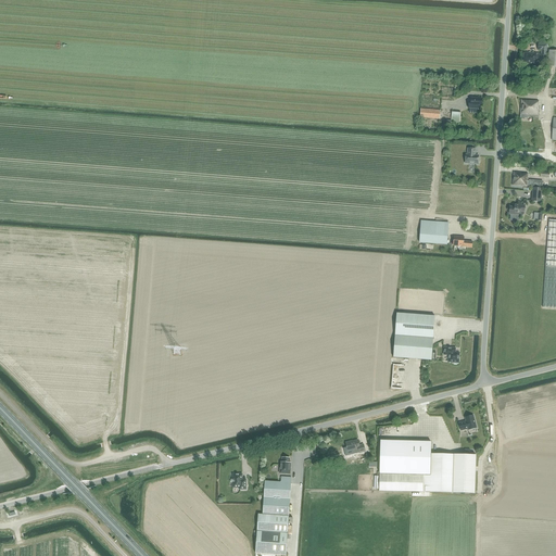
[(541,50),(541,55),(547,57),(547,45),(538,45),(538,50),(541,50)]
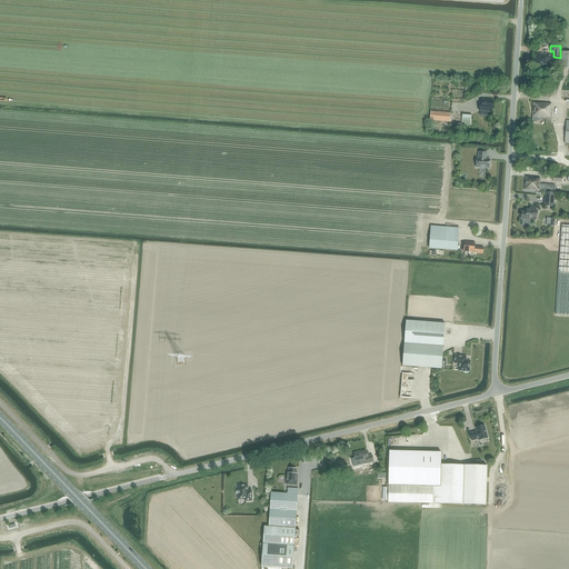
[(549,56),(549,55),(537,55),(536,68),(548,68),(548,65),(549,65),(549,60),(551,60),(551,56),(549,56)]
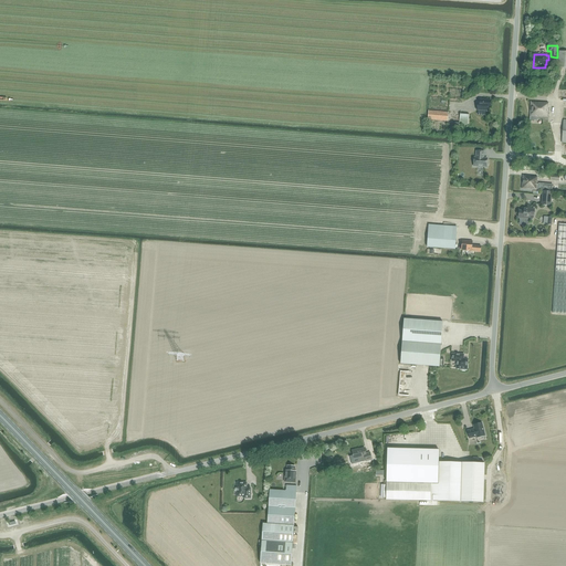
[(478,103),(477,111),(488,112),(488,108),(491,108),(491,101),(480,100),(480,104),(478,103)]
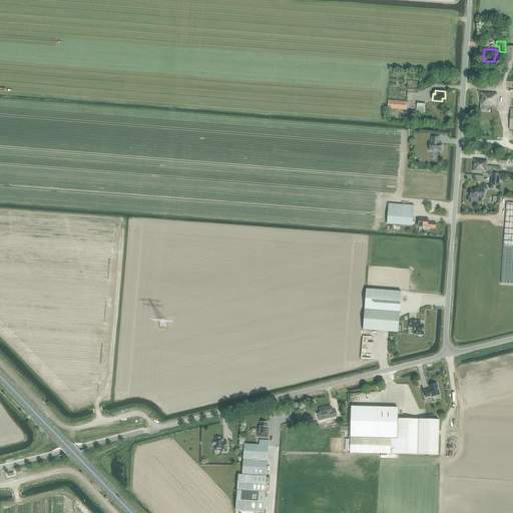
[(497,93),(481,92),(480,109),(487,109),(487,107),(497,108),(498,97),(497,97),(497,93)]
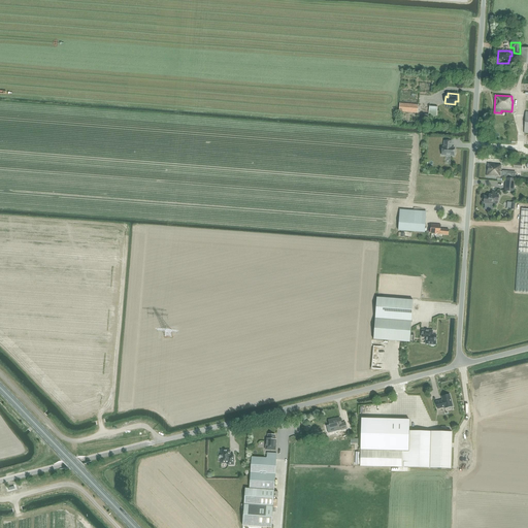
[(400,103),(399,111),(418,113),(418,105),(400,103)]
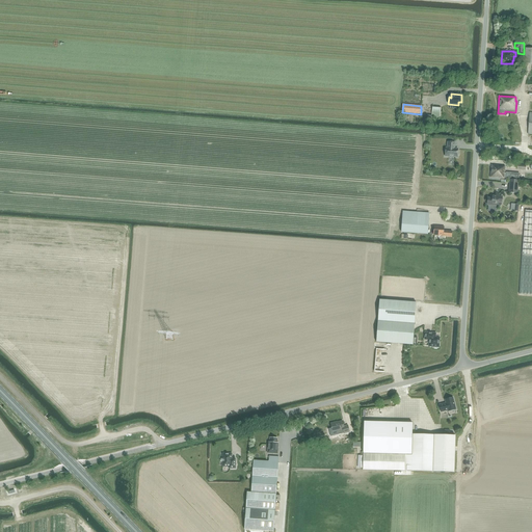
[(432,107),(432,116),(440,116),(441,107),(432,107)]
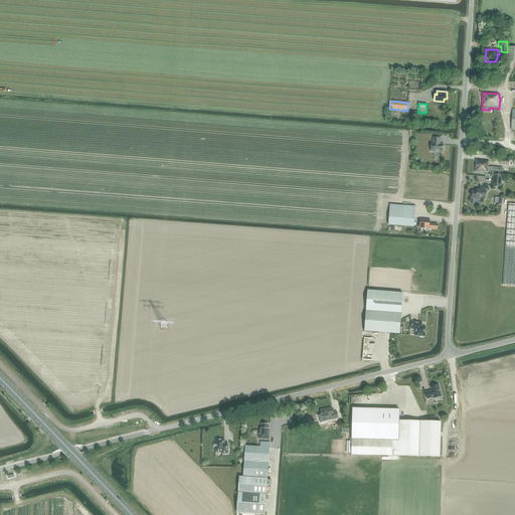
[(440,142),(441,138),(434,138),(434,145),(432,145),(431,151),(443,152),(443,151),(444,150),(444,149),(444,148),(444,147),(443,146),(444,144),(440,144),(440,142)]
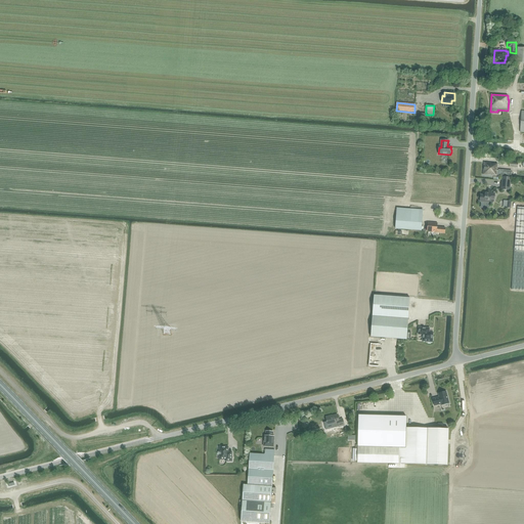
[(484,162),(484,163),(483,175),(493,176),(493,175),(496,176),(497,163),(484,162)]
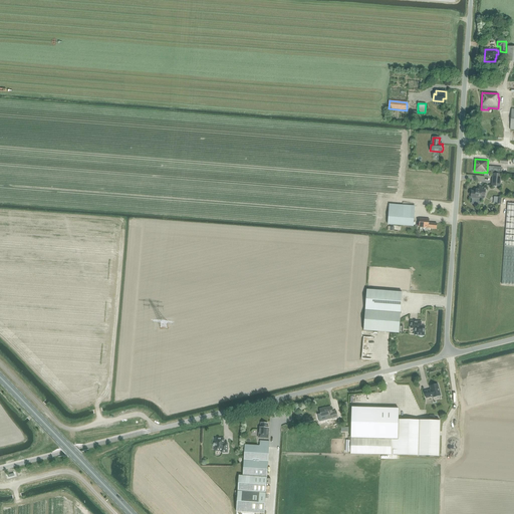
[(492,186),(500,187),(501,175),(493,174),(492,186)]
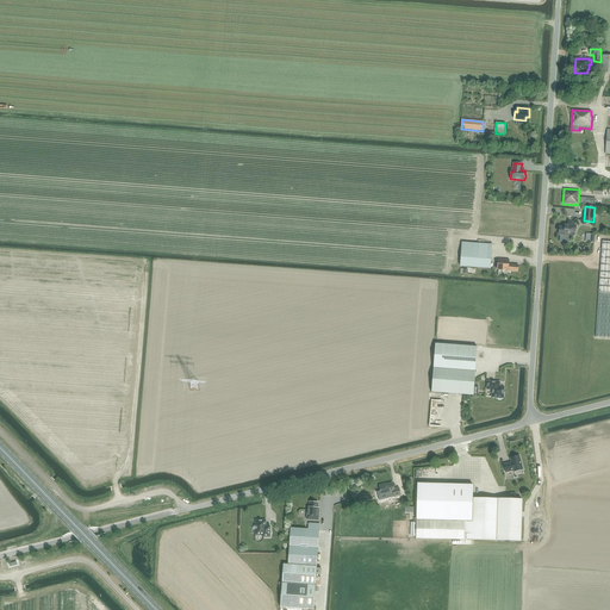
[(559,230),(558,234),(560,235),(560,236),(565,236),(564,240),(565,241),(568,242),(570,241),(570,236),(571,236),(573,237),(576,235),(576,226),(566,225),(565,228),(560,228),(560,230),(559,230)]
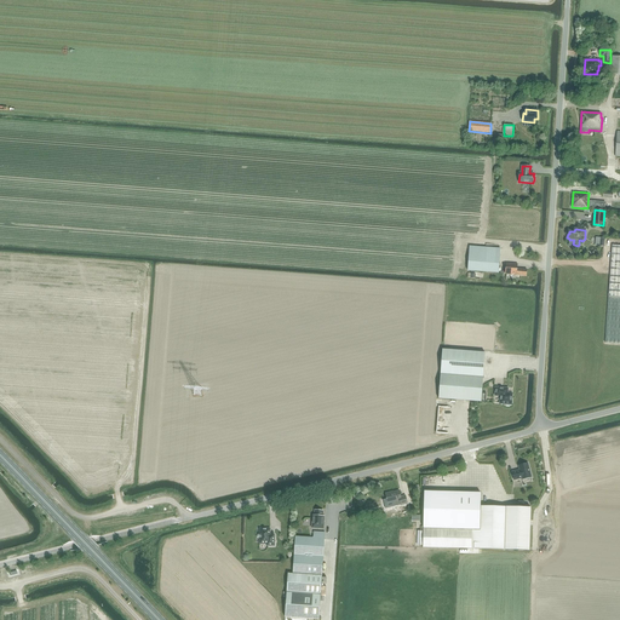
[(468,271),(498,274),(500,250),(470,247),(468,271)]
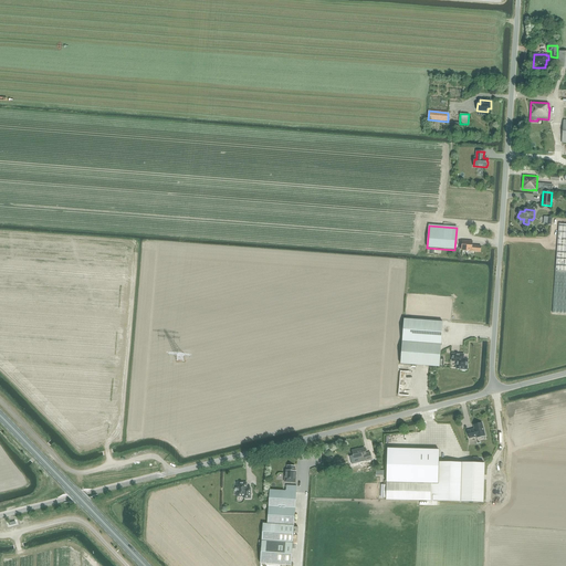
[(565,226),(559,226),(557,245),(553,315),(565,315),(565,226)]
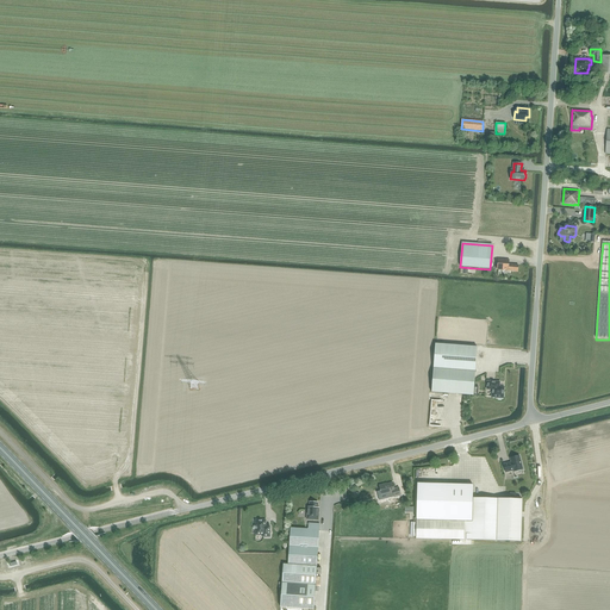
[(509,260),(504,260),(498,259),(497,269),(508,271),(517,272),(518,265),(509,265),(509,260)]
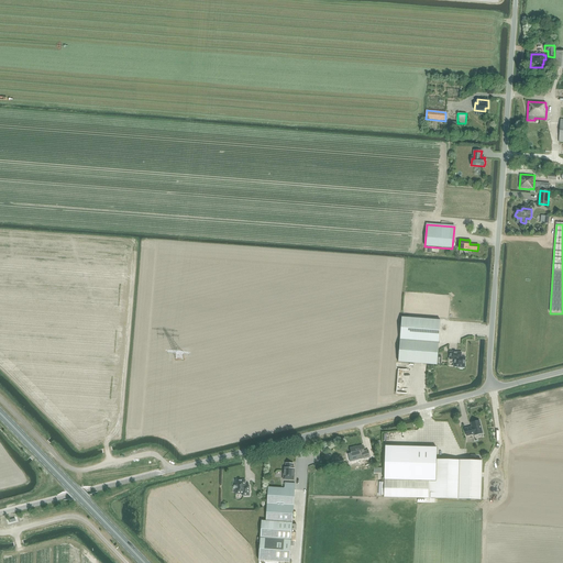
[(401,318),(400,340),(439,343),(440,320),(401,318)]
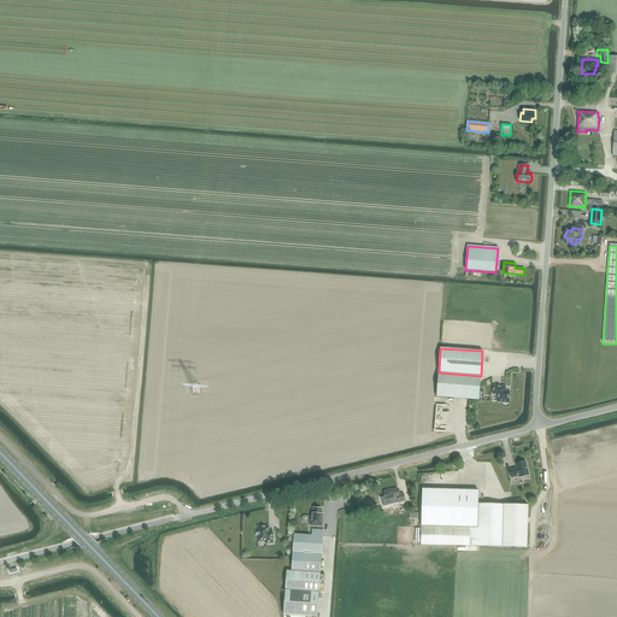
[(439,372),(436,397),(479,400),(481,376),(439,372)]
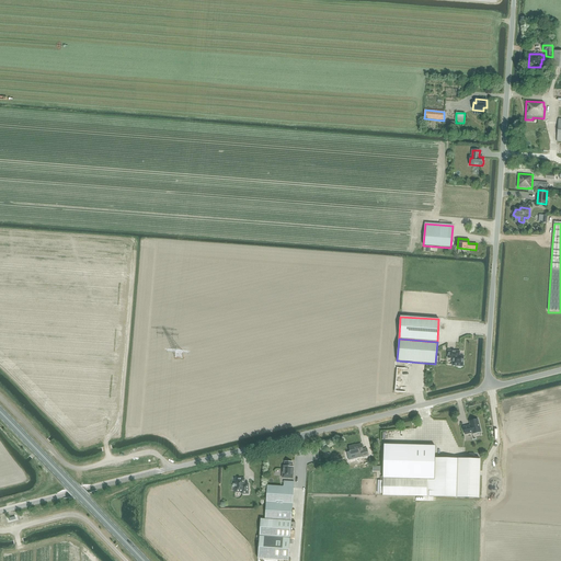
[(459,352),(448,351),(448,358),(453,358),(453,366),(458,366),(458,367),(461,367),(461,366),(462,366),(464,359),(462,359),(462,357),(464,357),(464,356),(459,356),(459,352)]
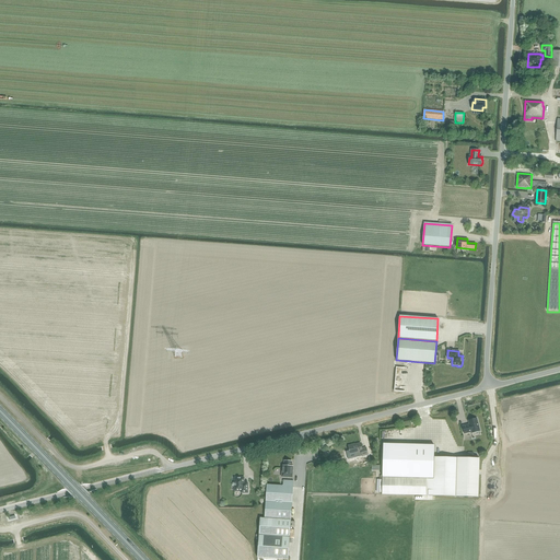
[(480,432),(477,419),(468,421),(469,424),(468,426),(469,426),(467,427),(467,426),(463,427),(464,434),(471,432),(471,434),(480,432)]
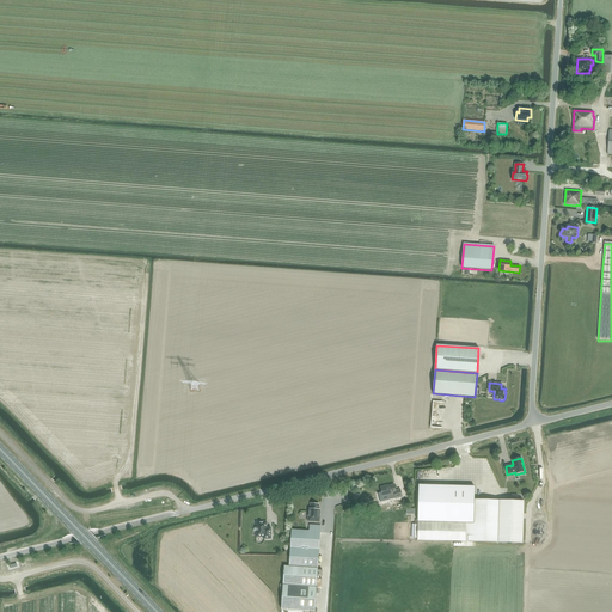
[(383,496),(387,495),(389,501),(402,497),(399,490),(396,490),(393,484),(389,487),(389,485),(380,488),(383,496)]
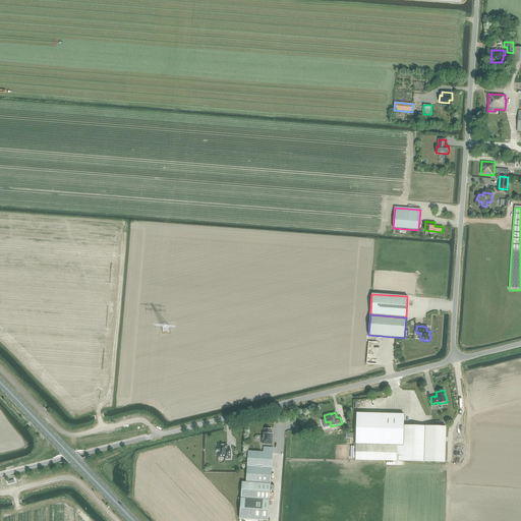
[(356,413),(356,444),(387,445),(396,445),(404,445),(404,426),(404,414),(356,413)]
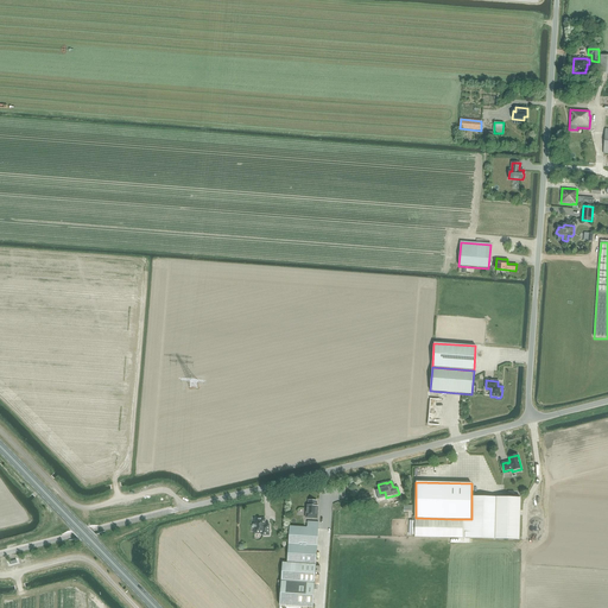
[(462,519),(462,538),(495,539),(496,498),(472,498),(472,519),(462,519)]
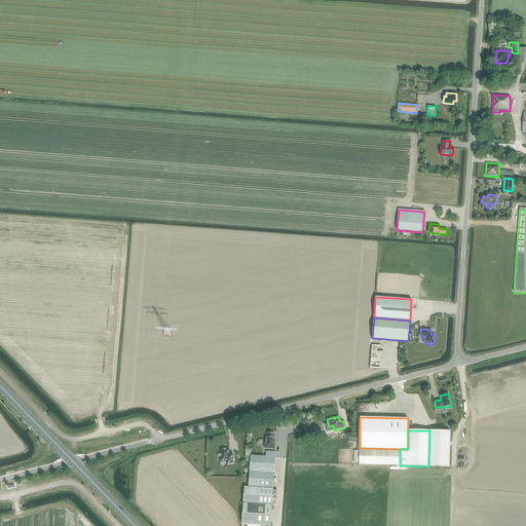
[(450,431),(429,430),(428,466),(449,466),(450,431)]
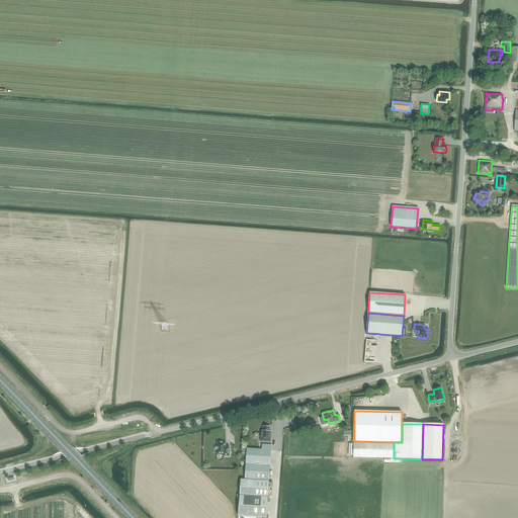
[(261,431),(261,441),(271,442),(271,432),(270,432),(270,427),(263,427),(263,431),(261,431)]
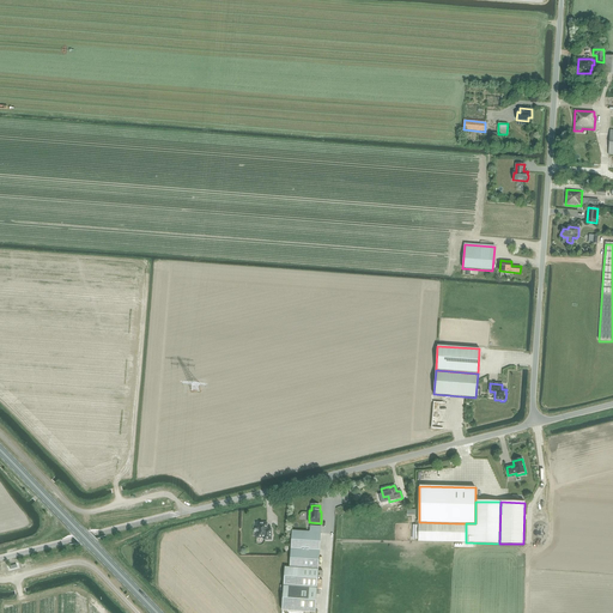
[(419,522),(418,541),(466,542),(466,523),(455,523),(419,522)]
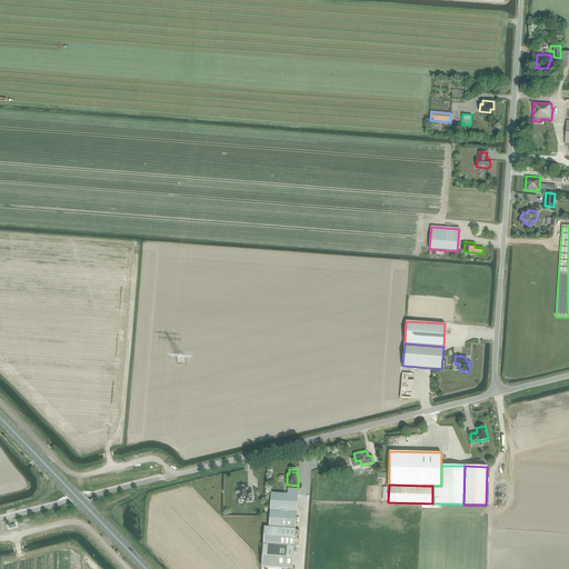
[(245,501),(252,501),(252,490),(248,490),(248,486),(238,486),(238,500),(245,500),(245,501)]
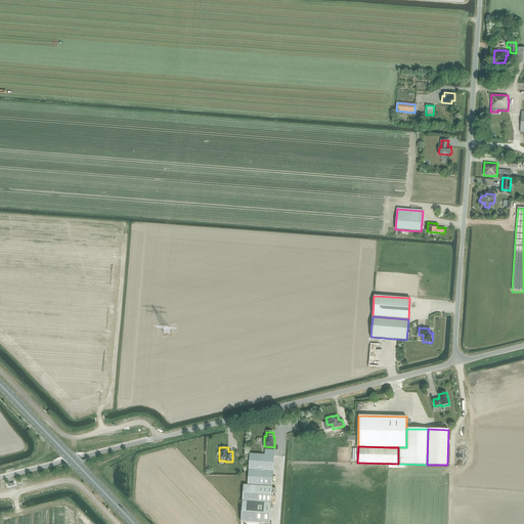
[(244,485),(241,522),(270,523),(274,450),(265,449),(264,454),(249,453),(247,486),(244,485)]
